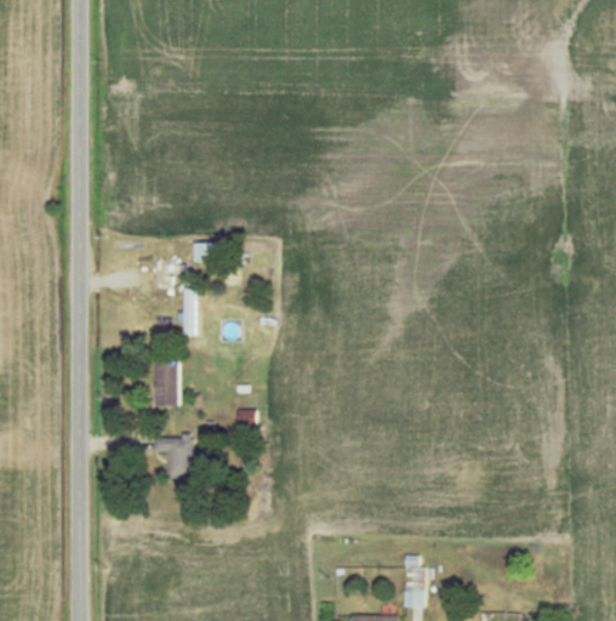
[(153,263),(153,289),(183,289),(183,265),(153,263)]
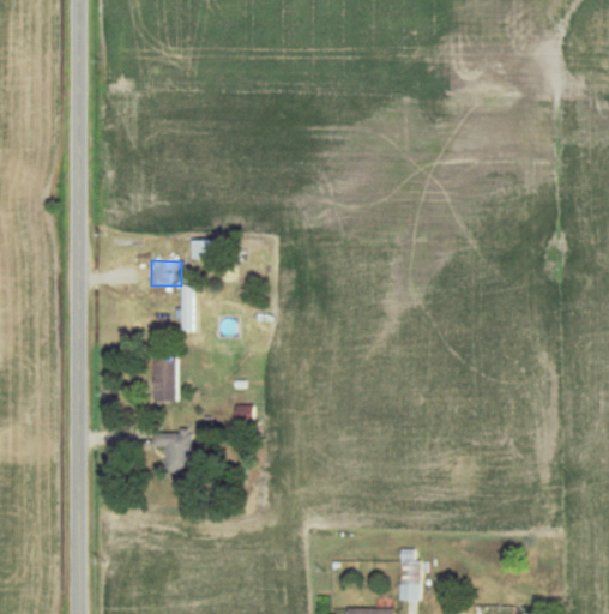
[(181,311),(180,311),(180,331),(192,331),(193,287),(182,286),(181,311)]
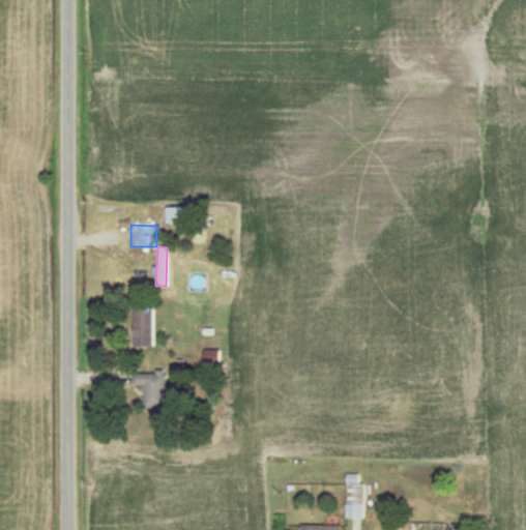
[(133,347),(151,347),(152,310),(134,310),(133,347)]
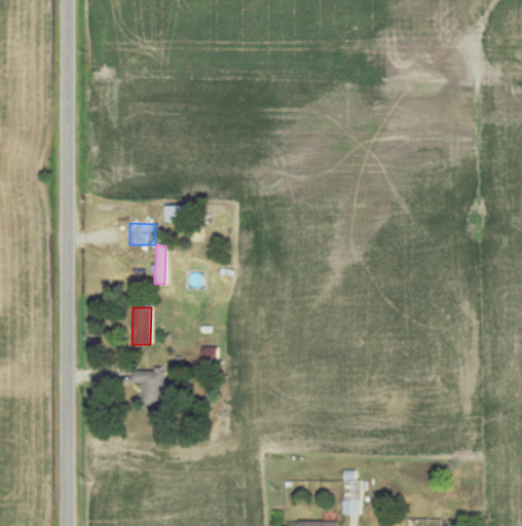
[(142,408),(164,407),(163,370),(131,371),(131,383),(141,383),(142,408)]
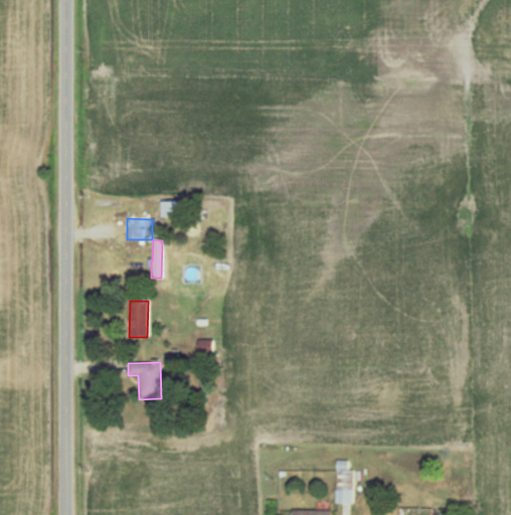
[(335,504),(352,504),(353,471),(348,471),(348,461),(336,461),(335,504)]
